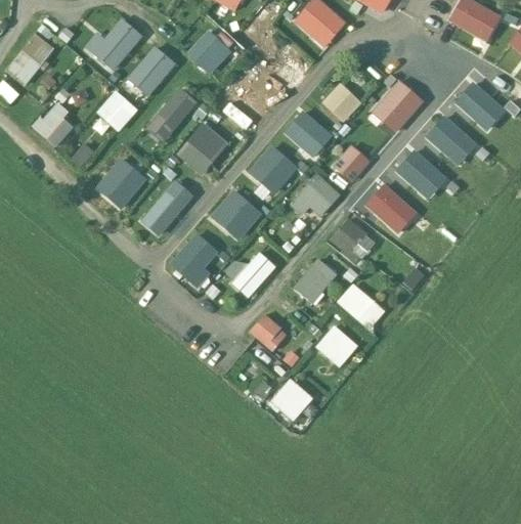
[(212,0),(234,12),(241,0),(212,0)]
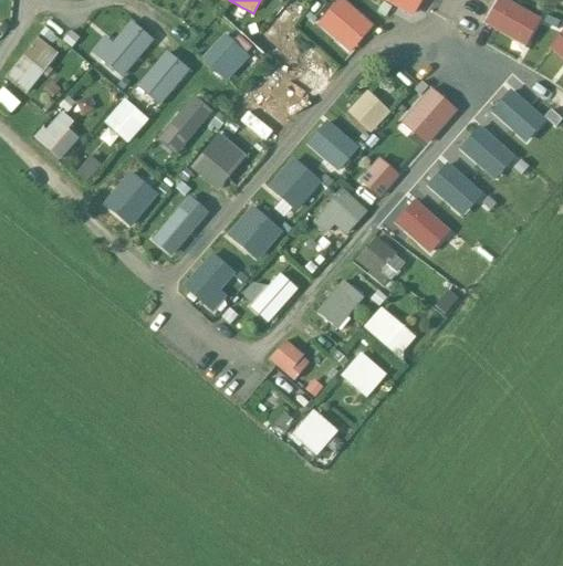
[(346,0),(335,0),(315,22),(350,53),(375,24),(346,0)]
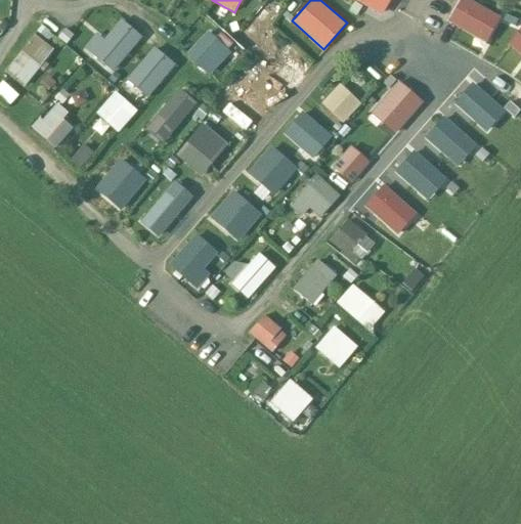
[(391,0),(356,0),(387,12),(391,0)]
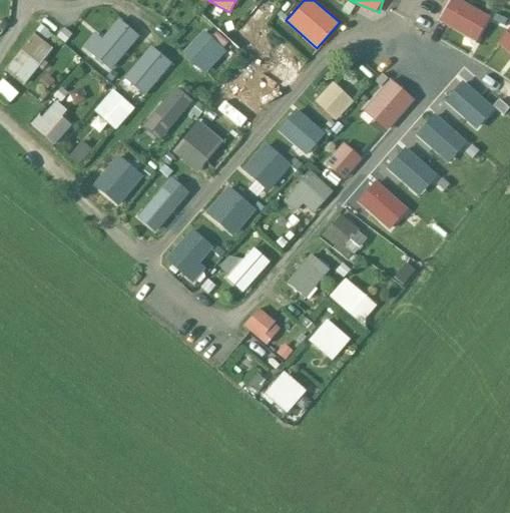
[(482,20),(486,12),(461,1),(446,34),(469,44),(472,37),(486,43),(495,25),(482,20)]
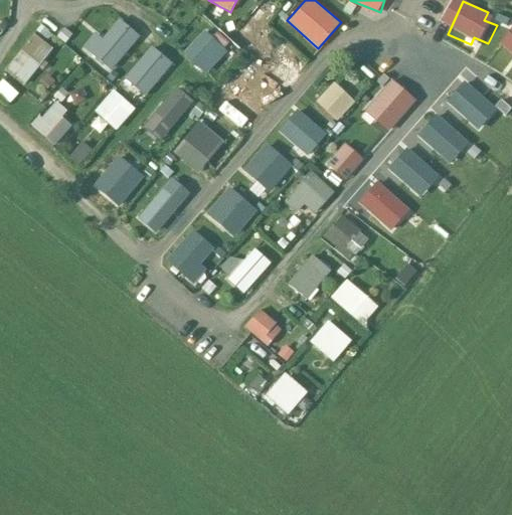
[(78,30),(69,38),(82,51),(92,42),(78,30)]
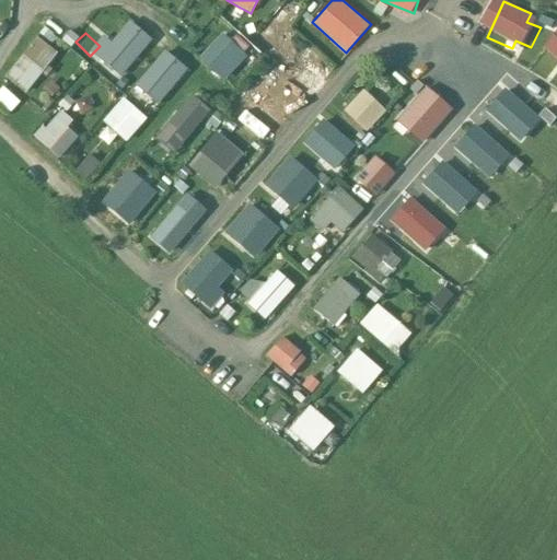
[(198,56),(221,77),(242,54),(220,33),(198,56)]
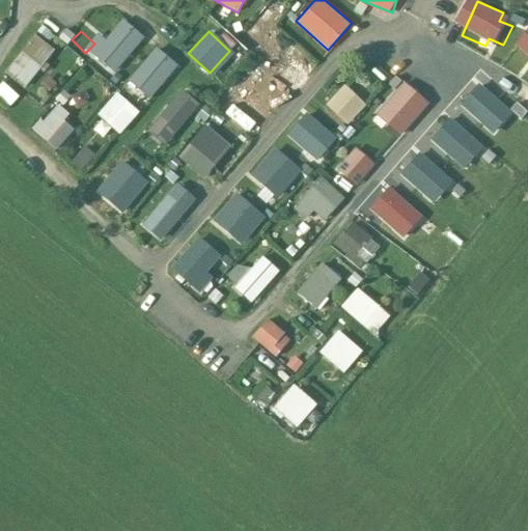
[(3,71),(23,87),(55,50),(36,33),(3,71)]
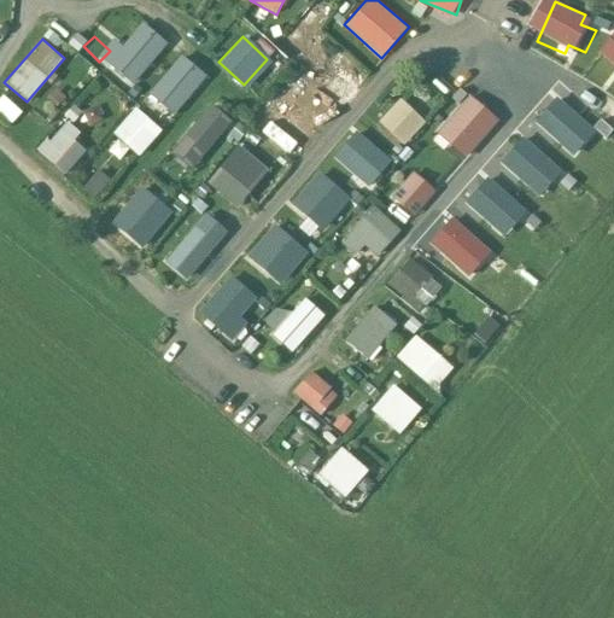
[(180,54),(161,76),(185,97),(204,76),(180,54)]
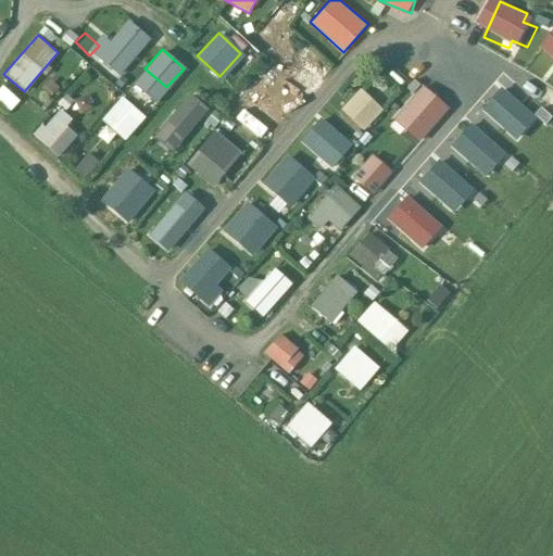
[(303,80),(314,67),(300,54),(288,67),(303,80)]
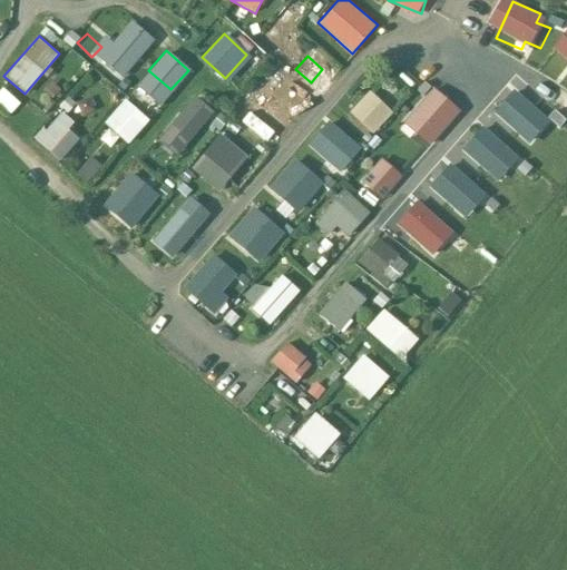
[(258,77),(230,112),(264,140),(281,119),(257,100),(269,86),(258,77)]
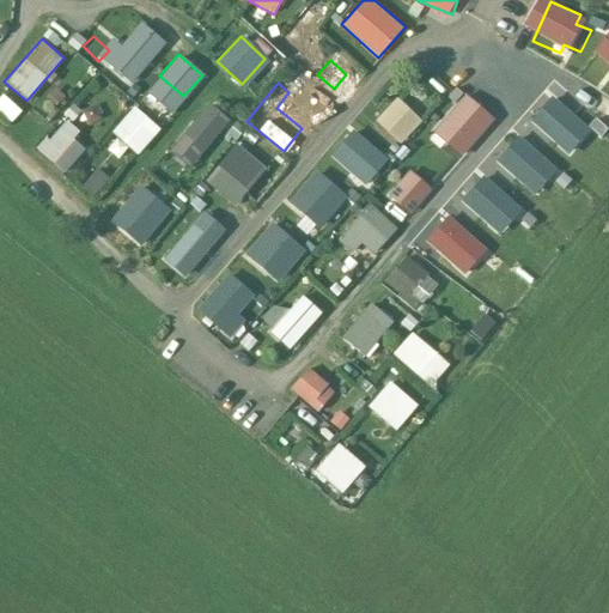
[(375,119),(400,144),(422,120),(397,96),(375,119)]
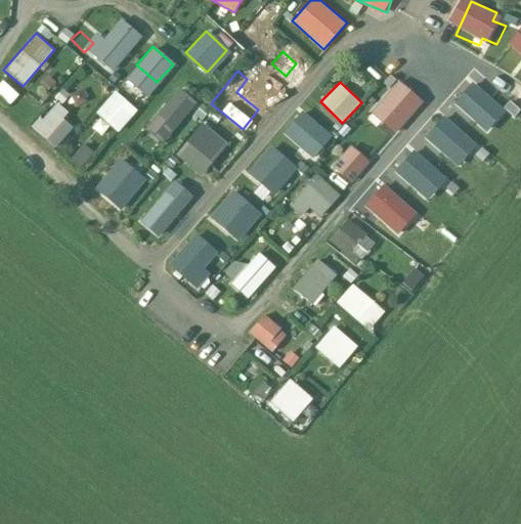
[(161,142),(197,101),(179,86),(143,127),(161,142)]
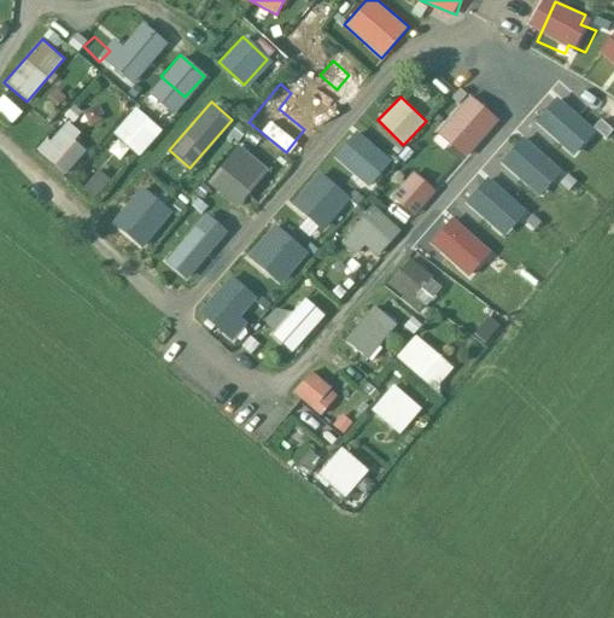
[(139,156),(163,129),(135,105),(111,132),(139,156)]
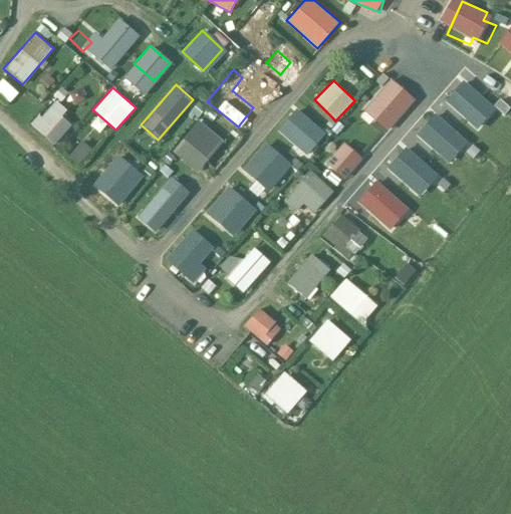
[(457,127),(449,137),(466,152),(476,142),(458,125),(472,109),(451,90),(435,108),(457,127)]
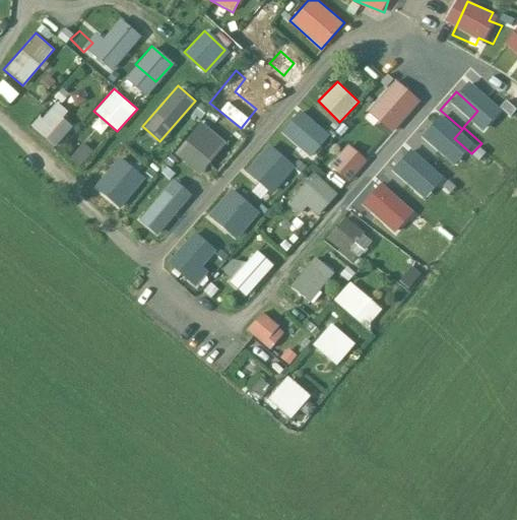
[(61,118),(67,112),(56,101),(31,126),(55,147),(72,128),(61,118)]
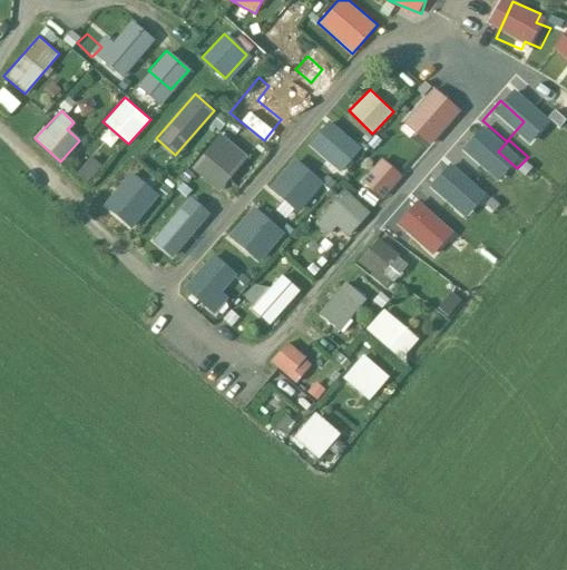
[(221,131),(191,166),(220,192),(250,157),(221,131)]
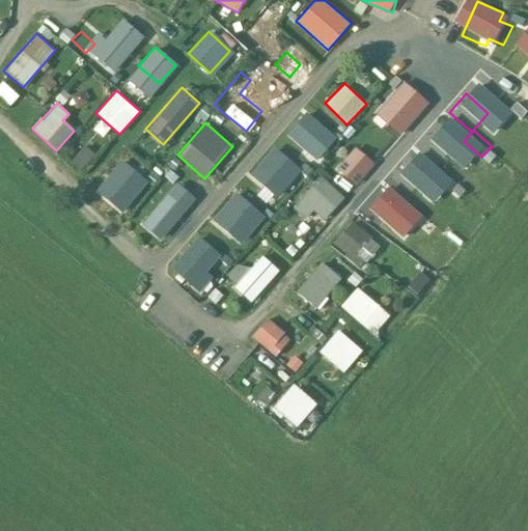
[(269,179),(281,191),(306,164),(283,144),(266,164),(276,172),(269,179)]
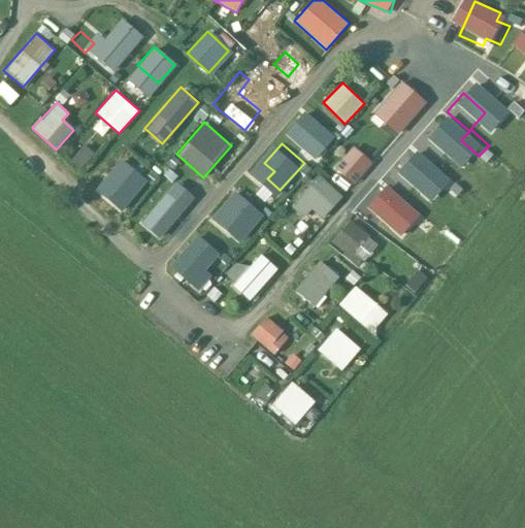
[(71,160),(78,167),(92,155),(85,147),(71,160)]
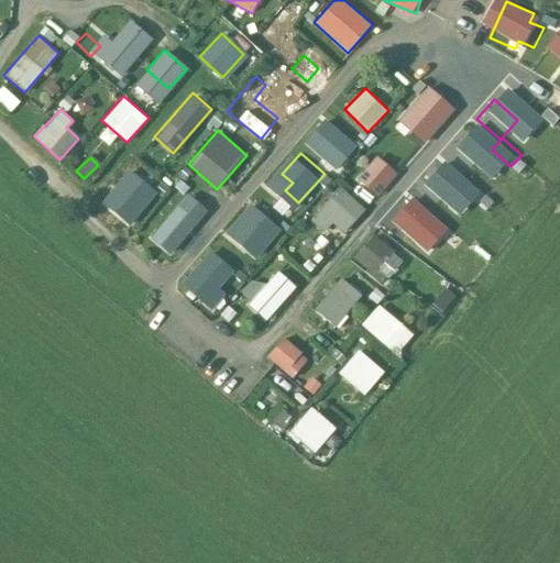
[(446,211),(465,190),(437,163),(417,184),(446,211)]
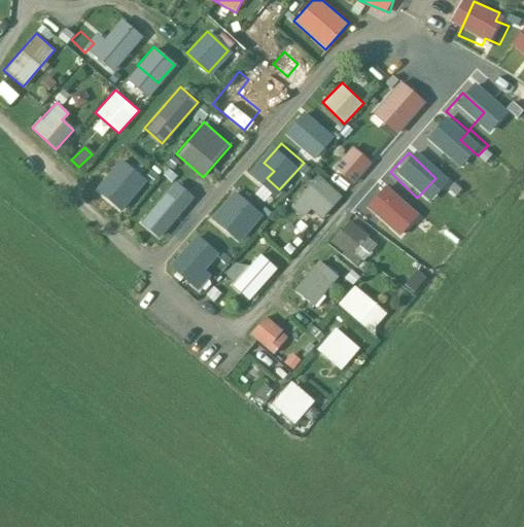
[(129,173),(107,206),(127,218),(147,184),(129,173)]
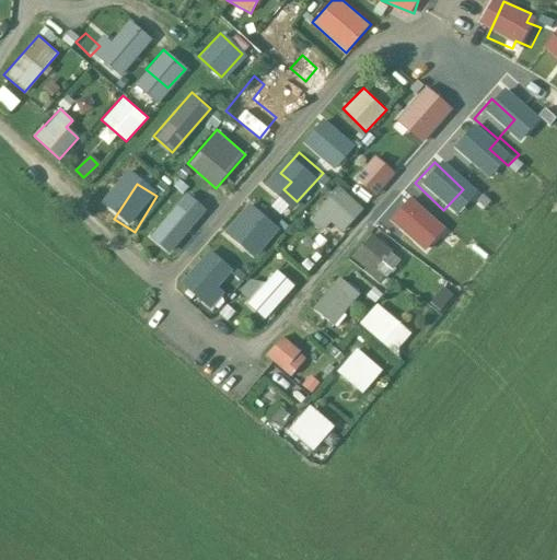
[(337,185),(309,218),(324,231),(332,221),(344,231),(363,207),(337,185)]
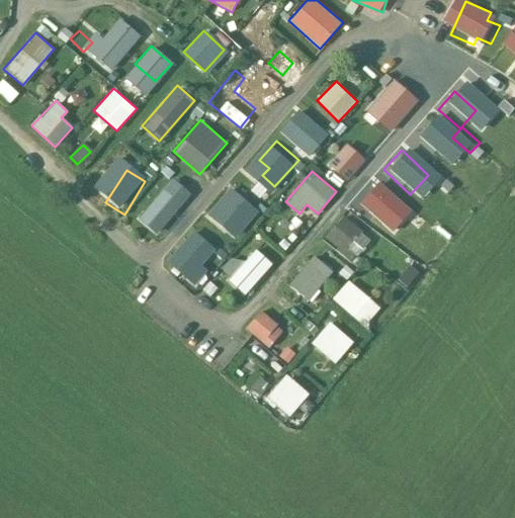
[(376,175),(354,200),(382,225),(394,211),(414,229),(424,217),(376,175)]
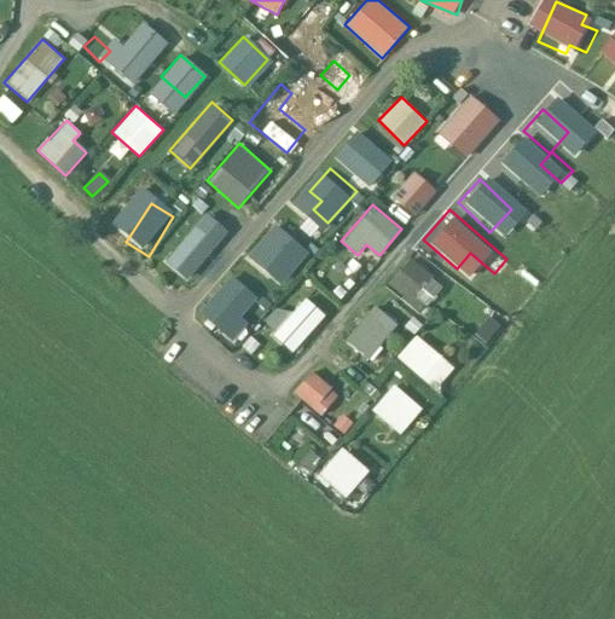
[(186,279),(228,232),(207,213),(164,260),(186,279)]
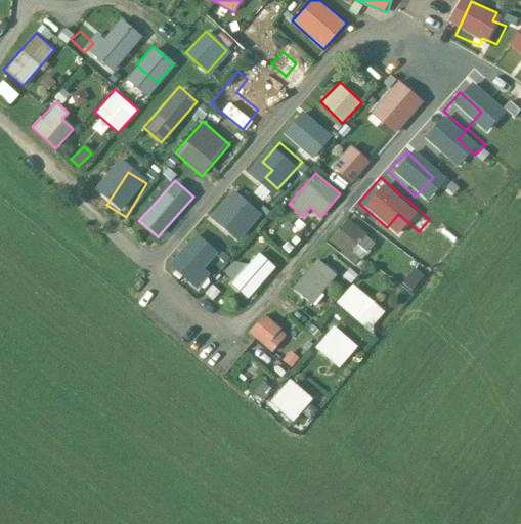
[(355,264),(376,243),(347,217),(328,239),(355,264)]
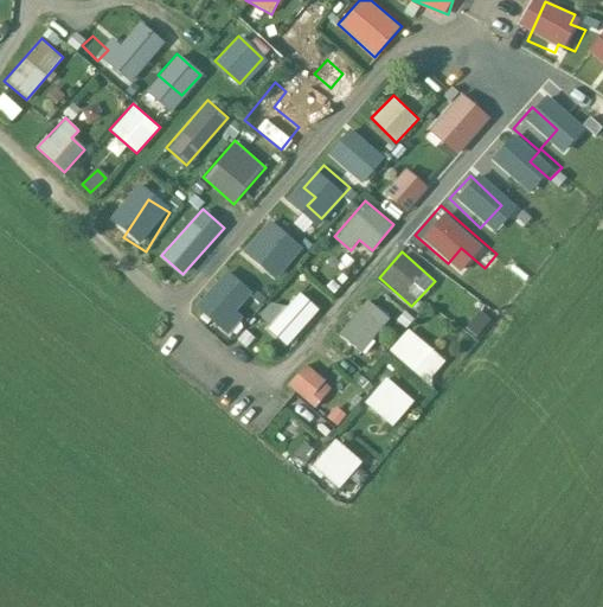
[(287,344),(320,310),(300,289),(283,307),(274,299),(257,317),(287,344)]
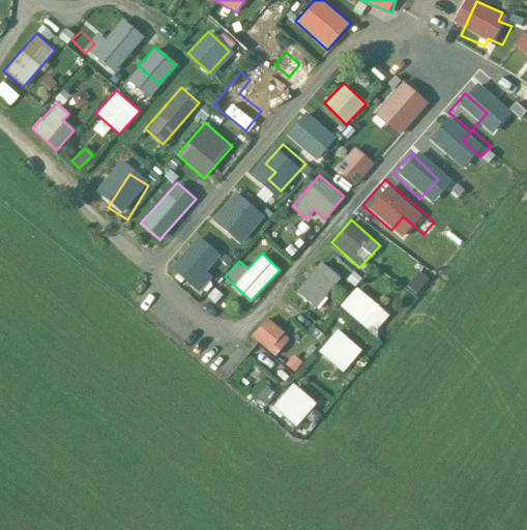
[(321,261),(295,289),(315,307),(341,278),(321,261)]
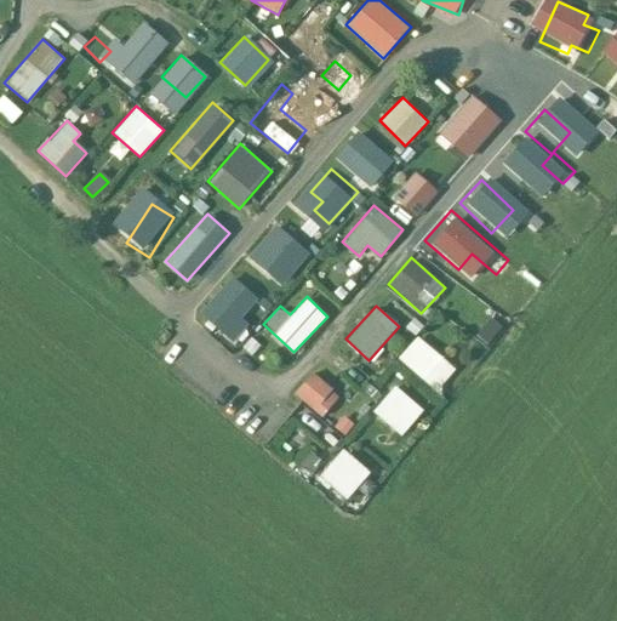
[(418,334),(398,357),(436,392),(457,370),(418,334)]
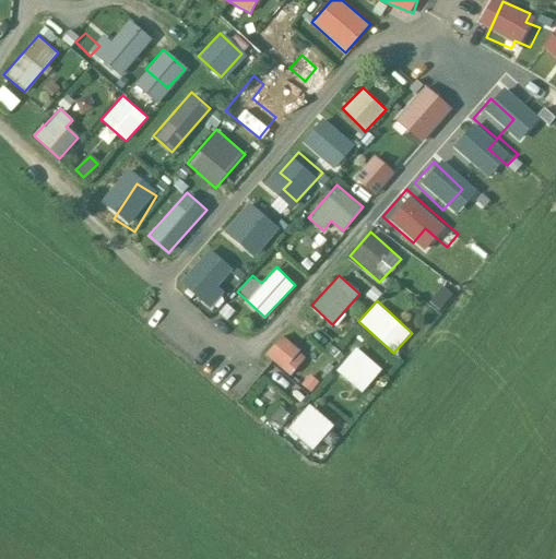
[(282,334),(265,353),(291,375),(307,356),(282,334)]
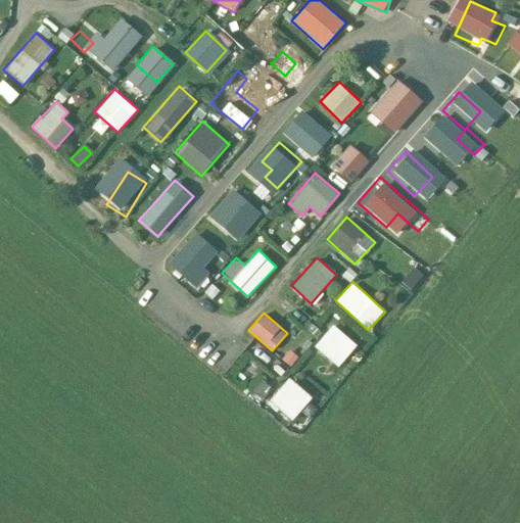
[(338,367),(358,344),(333,324),(314,346),(338,367)]
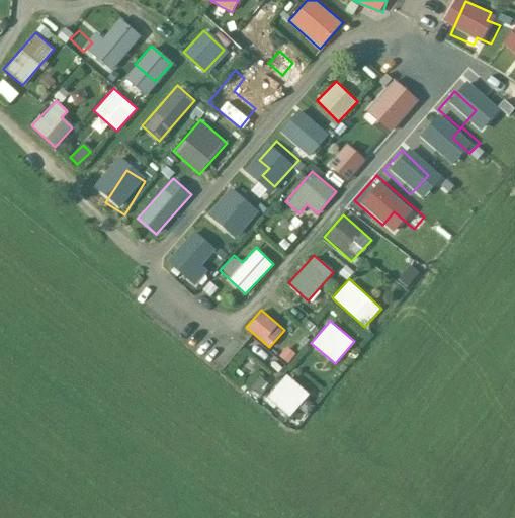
[(266,398),(288,418),(310,395),(286,374),(266,398)]
